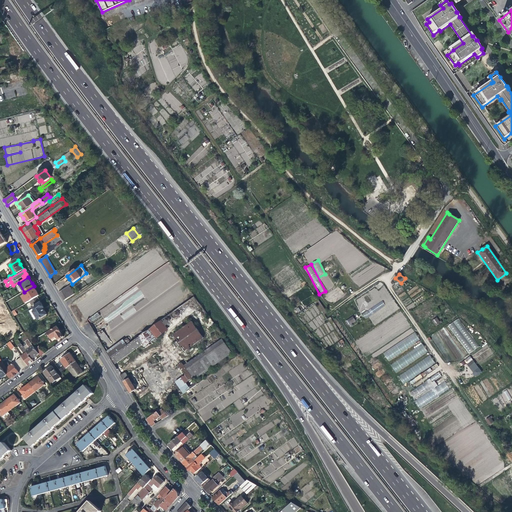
[(434,295),(445,287),(444,287),(439,283),(431,289),(434,295)]
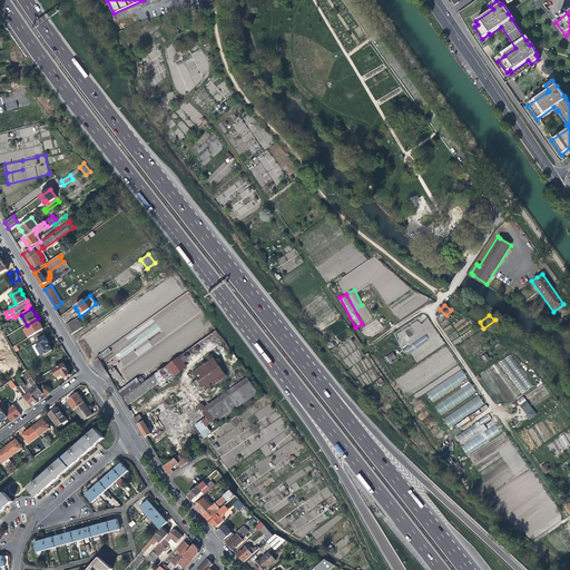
[(32,336),(33,336),(42,331),(45,330),(40,323),(38,318),(27,325),(32,336)]
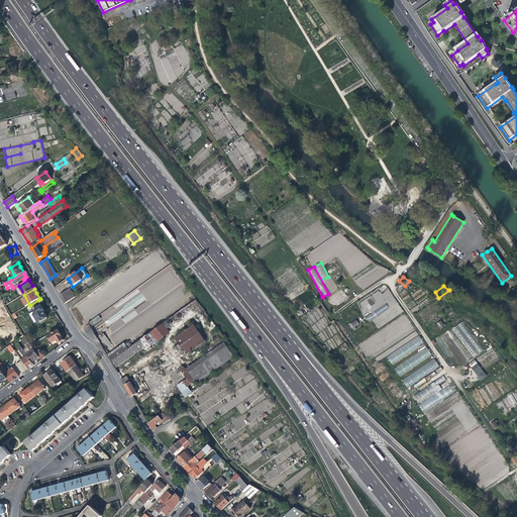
[(66,304),(75,297),(70,289),(61,296),(63,299),(66,304)]
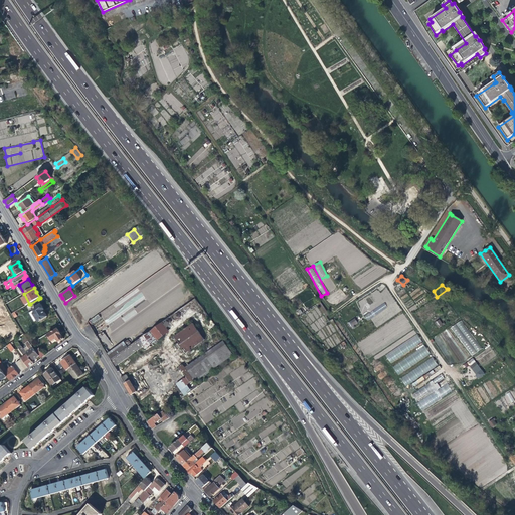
[(342,289),(325,300),(331,307),(335,309),(349,299),(342,289)]
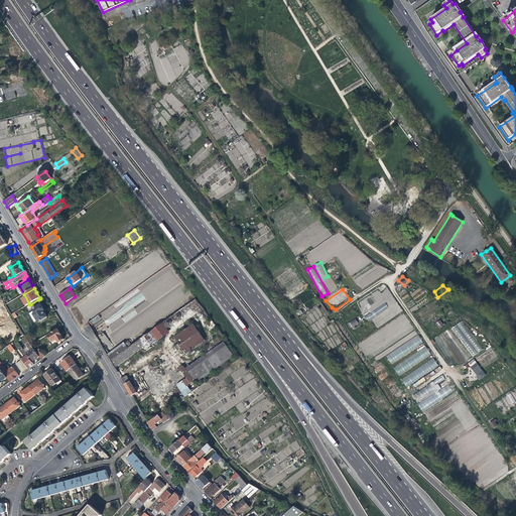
[(421,289),(417,292),(425,303),(429,300),(421,289)]
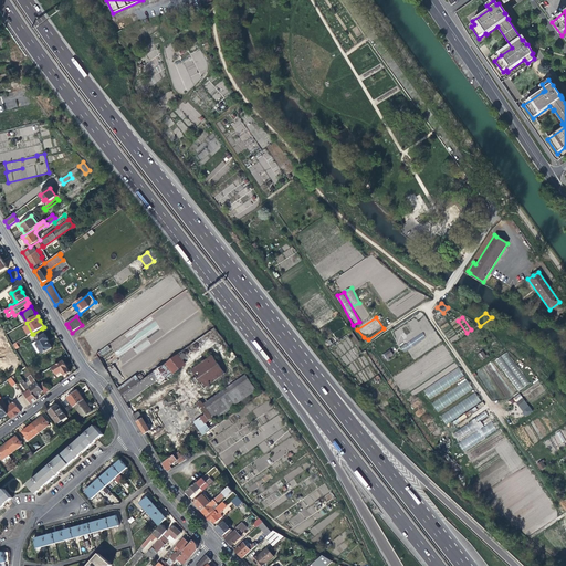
[(50,341),(42,328),(33,334),(35,338),(39,336),(40,338),(37,339),(38,341),(34,343),(37,347),(35,348),(39,354),(42,352),(43,354),(52,348),(49,343),(48,342),(50,341)]
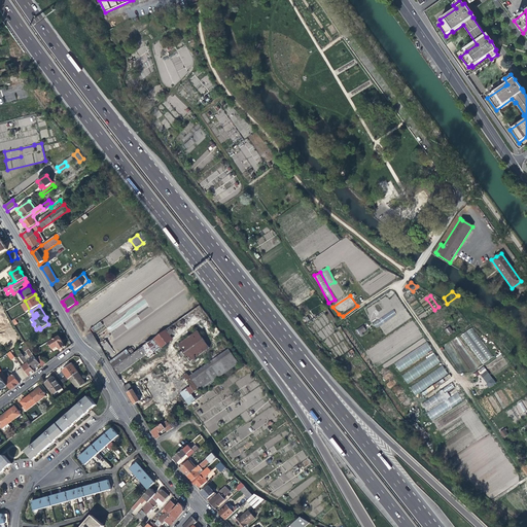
[(110,332),(123,323),(119,319),(129,313),(123,306),(102,321),(110,332)]
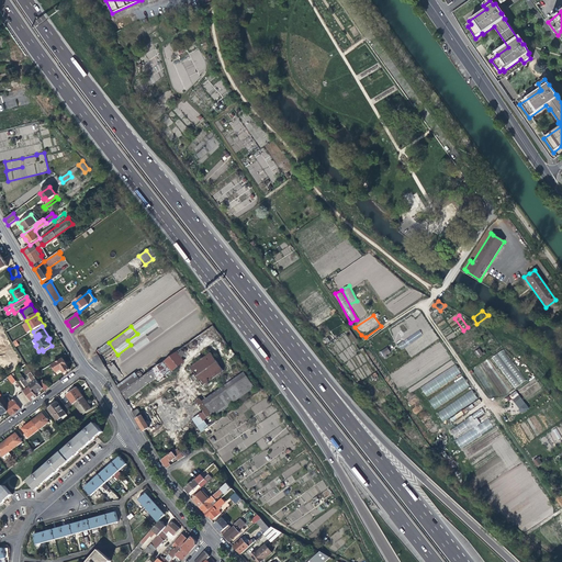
[(349,329),(346,332),(351,338),(350,339),(355,346),(359,344),(349,329)]
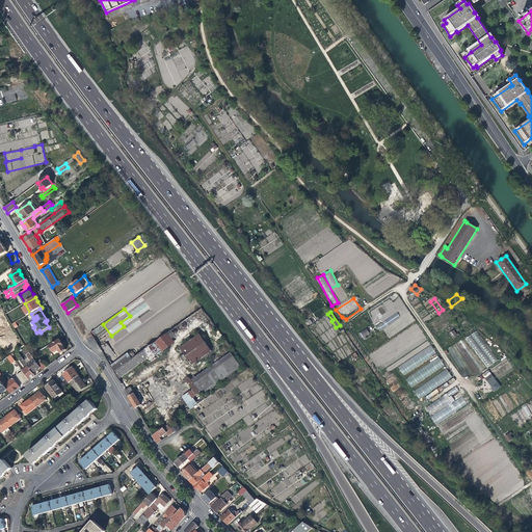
[(182,322),(167,333),(173,340),(186,329),(184,326),(185,326),(182,322)]
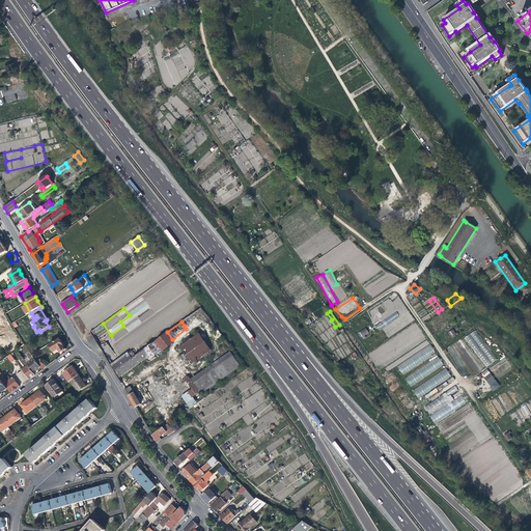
[(382,322),(375,326),(380,331),(385,326),(382,322)]
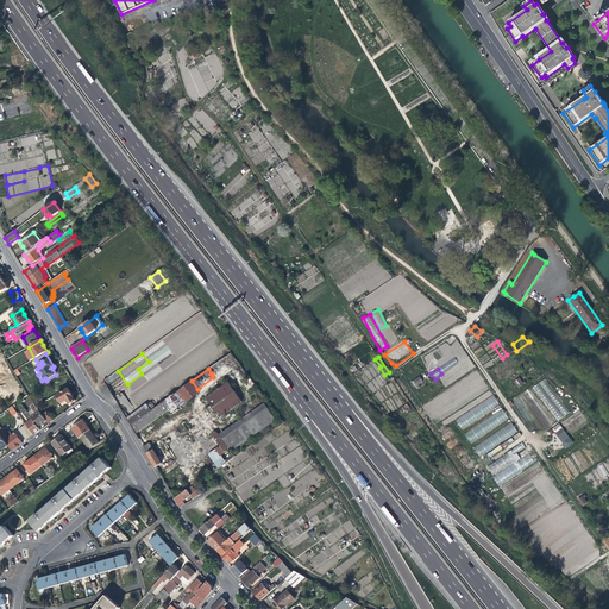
[(415,387),(424,382),(420,376),(412,380),(415,387)]
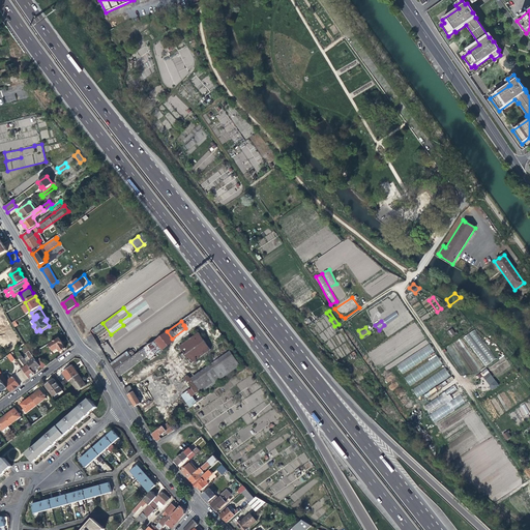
[(457,334),(452,328),(448,332),(452,337),(457,334)]
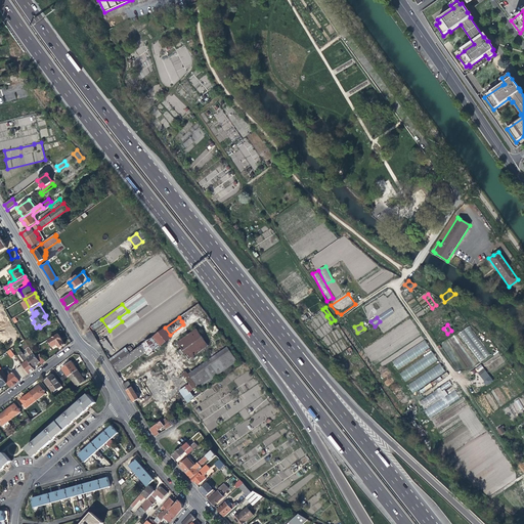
[(480,362),(490,354),(469,325),(459,334),(480,362)]
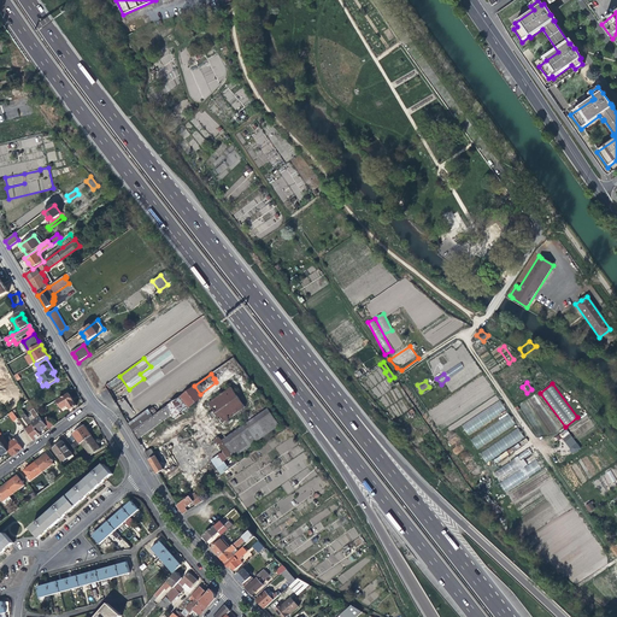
[(203,398),(200,394),(194,386),(194,387),(165,407),(171,416),(174,419),(203,398)]
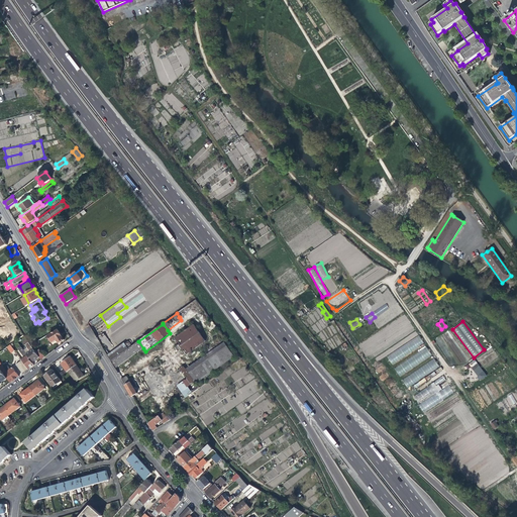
[(193,325),(175,338),(186,354),(205,341),(193,325)]
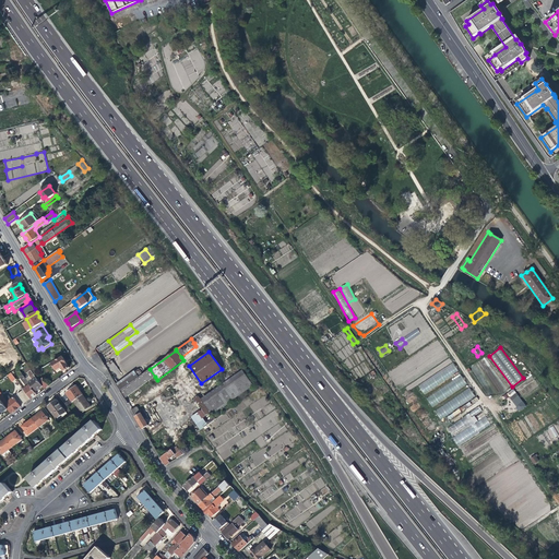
[(63,357),(52,364),(57,370),(62,368),(64,371),(70,368),(66,361),(63,357)]
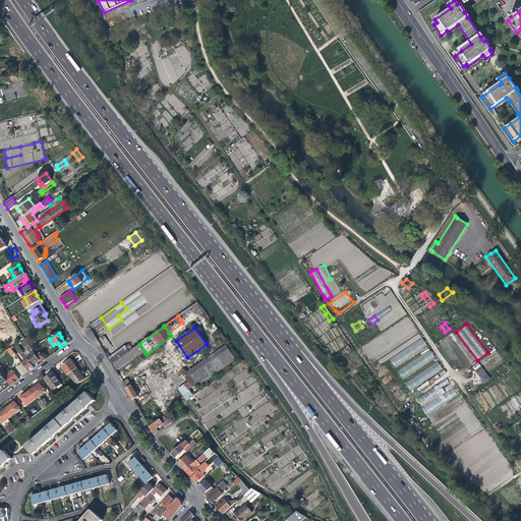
[(395,367),(427,347),(422,338),(390,358),(395,367)]
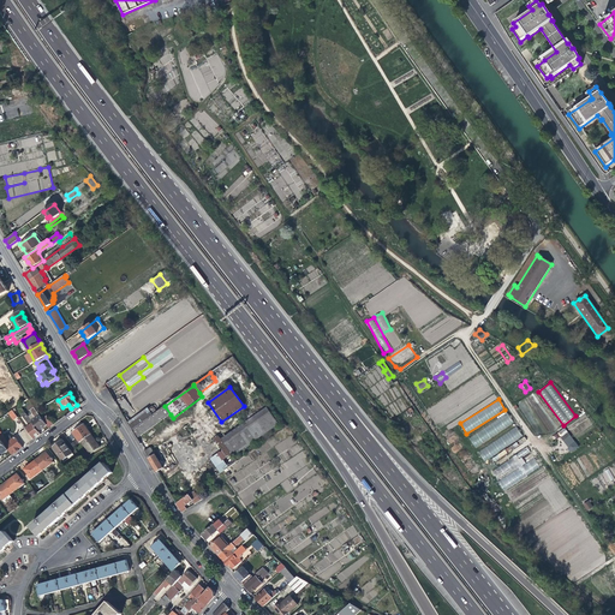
[(151,429),(171,415),(165,406),(156,412),(153,415),(131,430),(137,439),(151,429)]
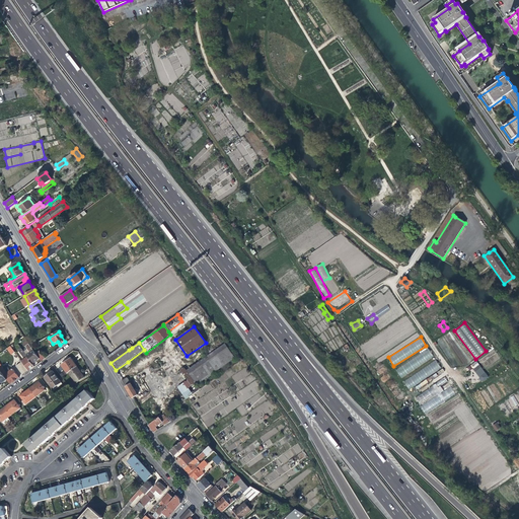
[(30,354),(26,356),(32,364),(35,361),(40,359),(36,356),(30,347),(28,344),(25,347),(30,354)]
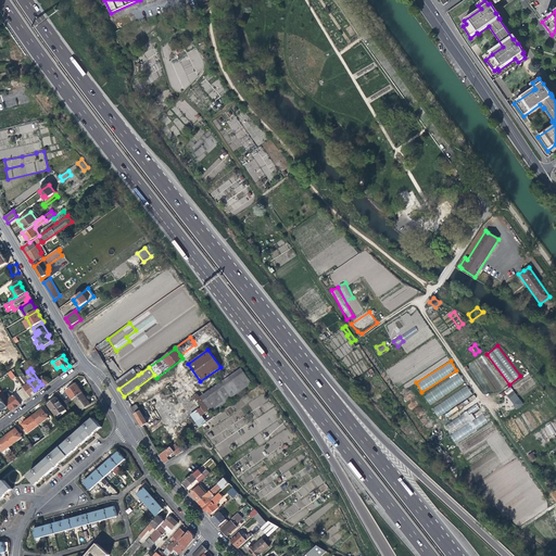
[(200,397),(212,413),(252,383),(241,368),(200,397)]
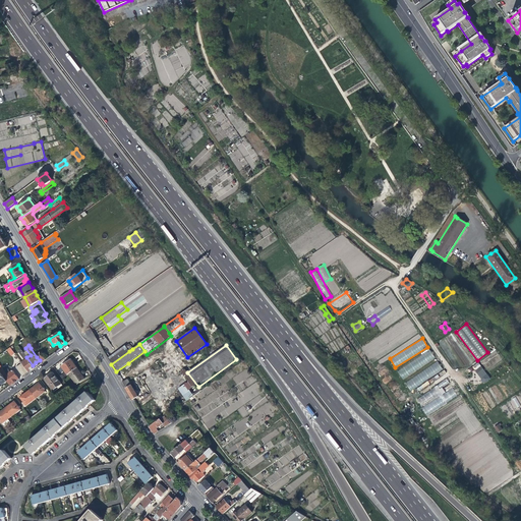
[(129,351),(125,346),(108,358),(111,364),(129,351)]
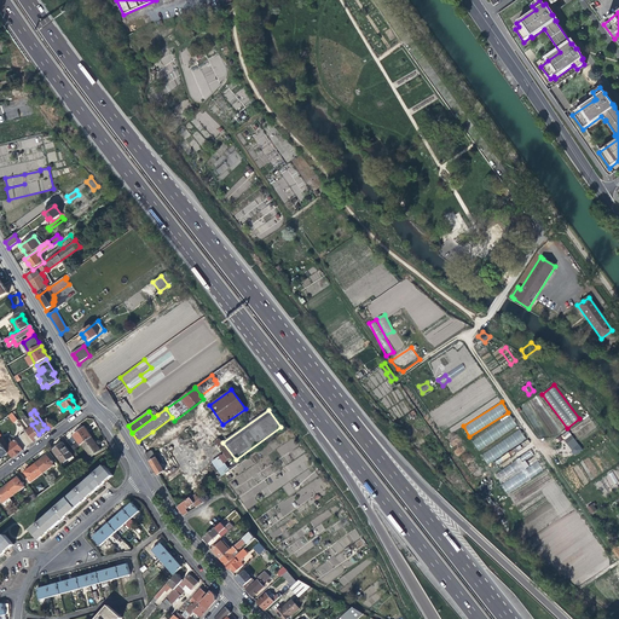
[(25,431),(34,443),(38,440),(41,438),(39,434),(32,424),(25,415),(22,417),(29,428),(25,431)]
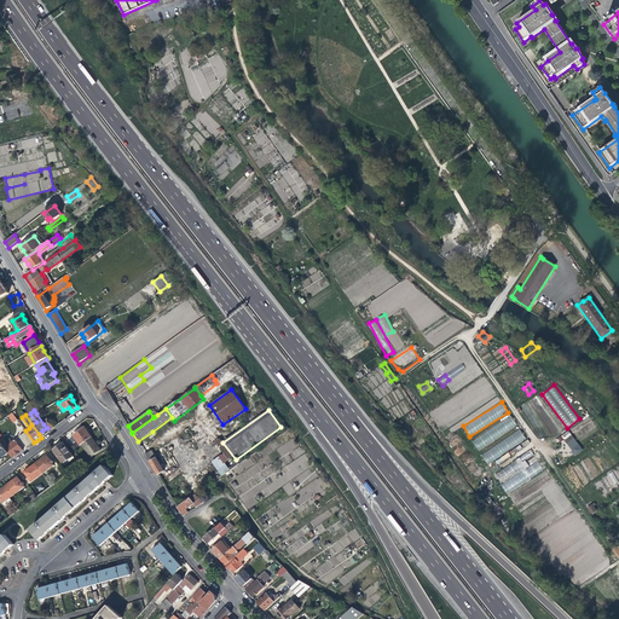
[(510,416),(472,440),(479,450),(516,427),(510,416)]
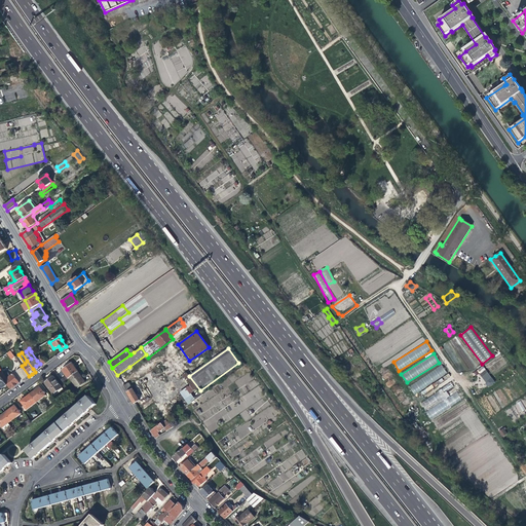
[(68,380),(69,378),(78,372),(72,364),(67,367),(62,372),(68,380)]
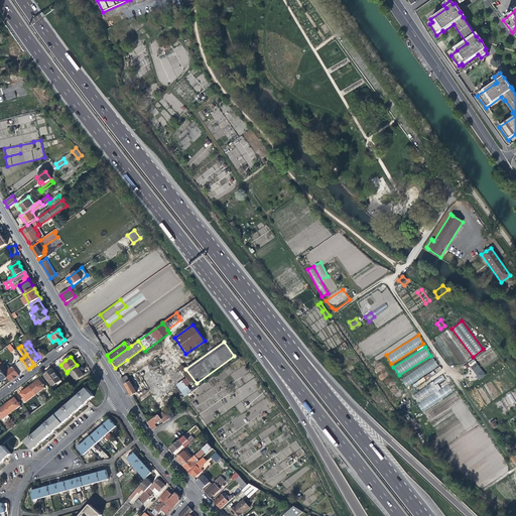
[(434,359),(401,378),(406,386),(438,367),(434,359)]
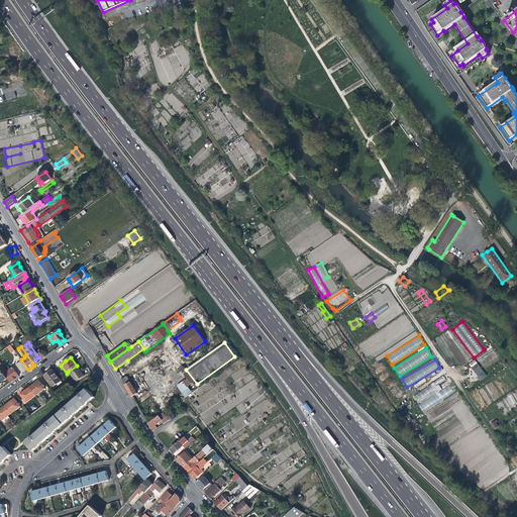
[(475,359),(469,364),(480,381),(487,376),(475,359)]
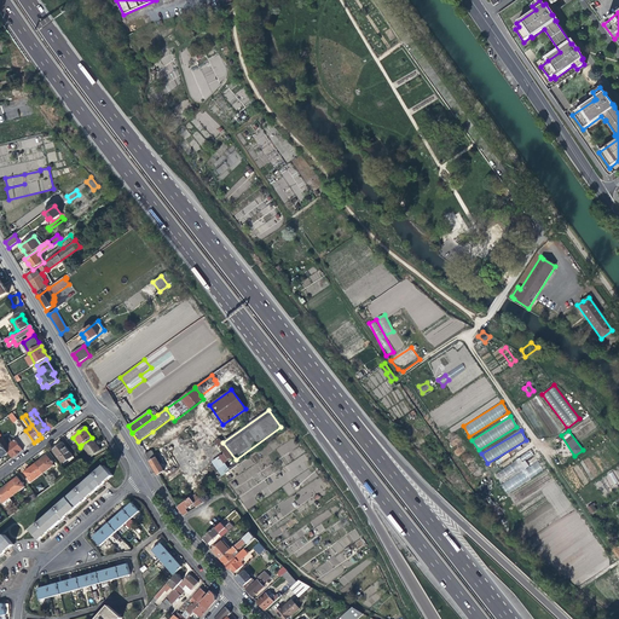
[(0,433),(0,441),(1,443),(9,453),(12,458),(23,451),(22,450),(15,440),(9,445),(0,433)]
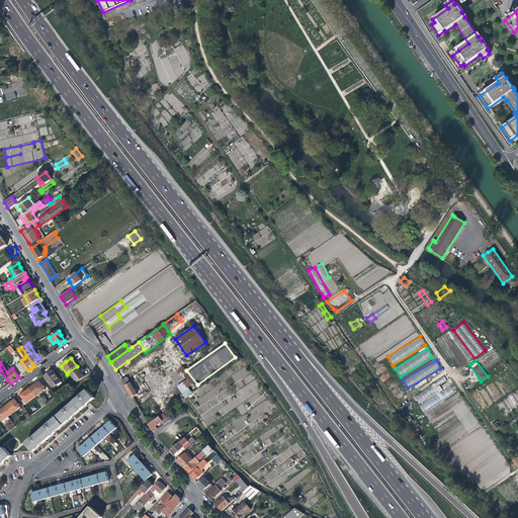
[(80,372),(77,366),(68,372),(76,383),(84,377),(80,372)]
